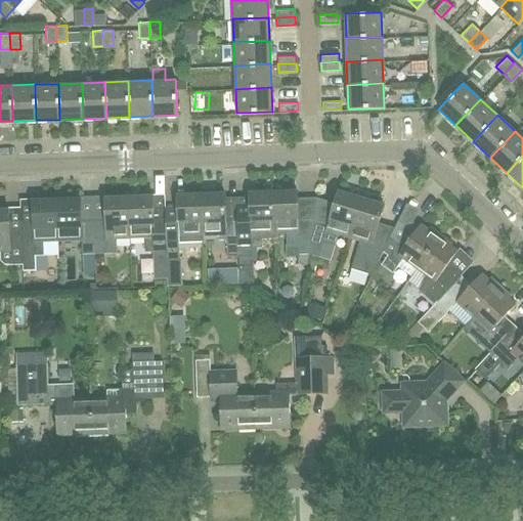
[(308,253),(313,218),(298,218),(297,189),(272,190),(274,231),(286,231),(287,255),(299,255),(298,253),(308,253)]
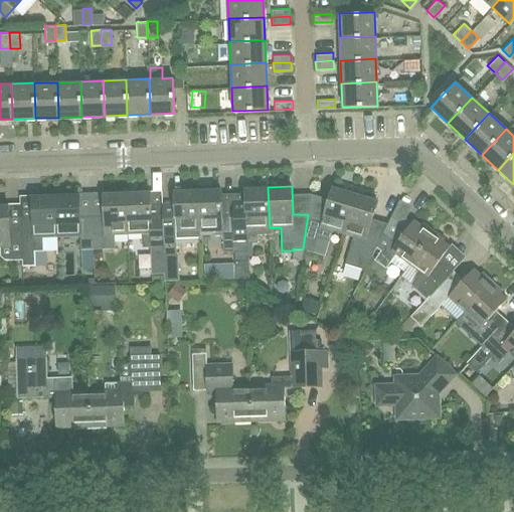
[(343,231),(354,193),(332,186),(323,218),(308,214),(303,248),(325,254),(332,228),(343,231)]
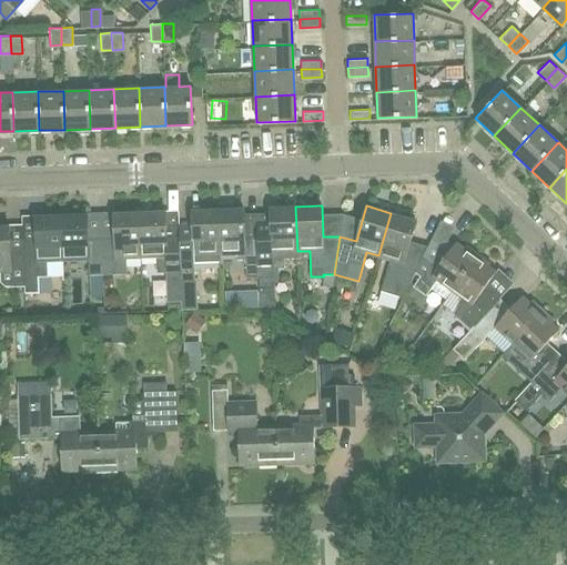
[(259,276),(260,305),(274,305),(274,281),(277,281),(277,265),(283,265),(283,258),(297,256),(297,251),(295,207),(270,208),(271,239),(257,239),(259,276)]
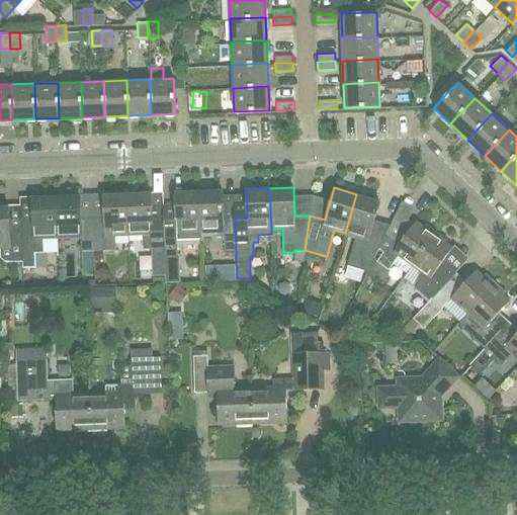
[(165,254),(163,202),(162,189),(150,189),(150,192),(126,193),(128,234),(142,233),(142,248),(152,247),(164,246),(164,254),(165,254)]
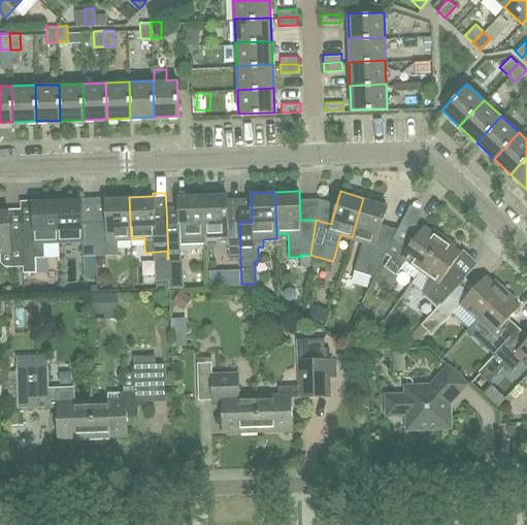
[(204,241),(204,235),(203,235),(202,194),(178,195),(178,205),(166,206),(168,259),(180,259),(180,242),(204,241)]
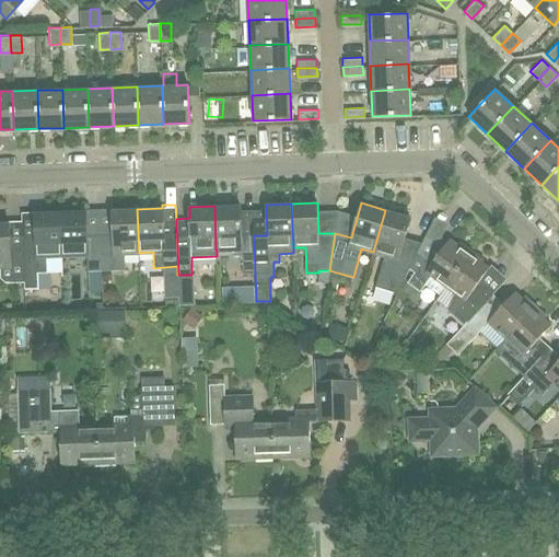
[(255,273),(254,235),(241,236),(240,206),(214,206),(216,250),(217,250),(231,250),(232,255),(242,255),(242,273),(243,273),(255,273)]
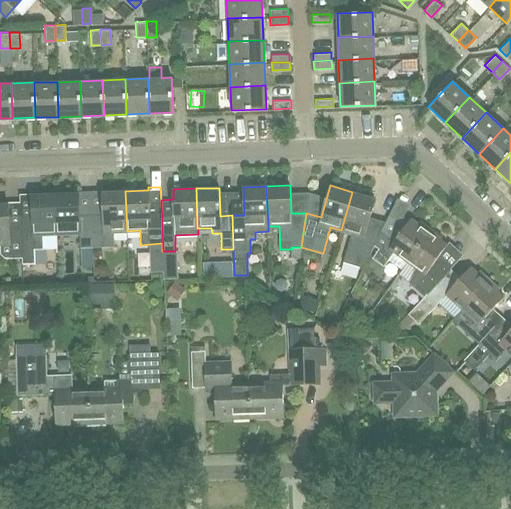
[(113,231),(127,231),(125,191),(102,192),(103,214),(91,214),(92,246),(93,255),(101,254),(101,246),(114,245),(113,231)]
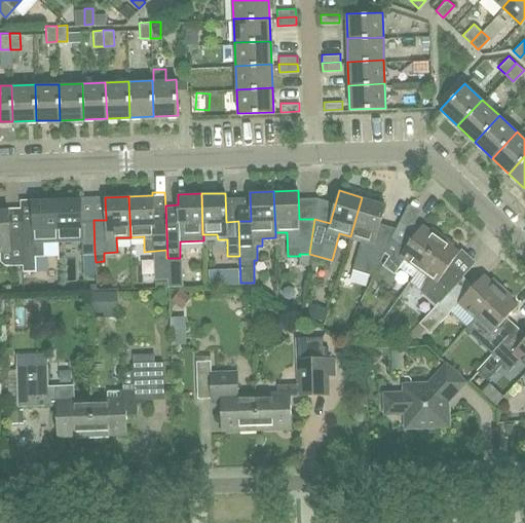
[(362,197),(350,236),(361,239),(351,268),(373,274),(386,246),(374,241),(385,204),(362,197)]
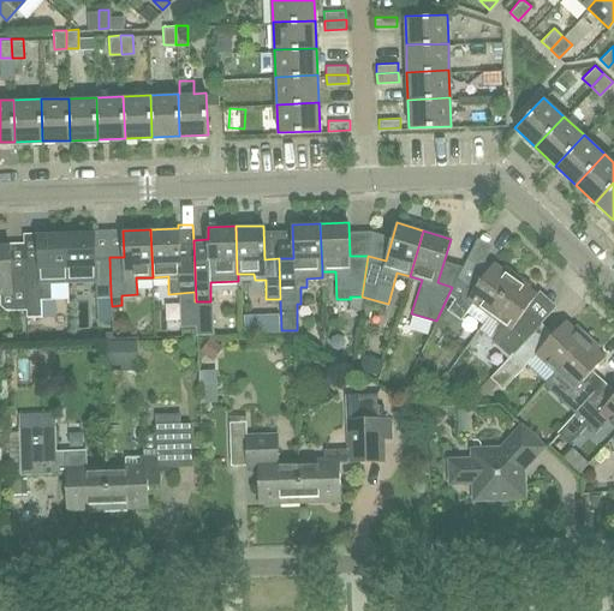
[(51,281),(67,280),(66,232),(39,233),(39,257),(24,258),(24,270),(27,309),(27,316),(41,315),(41,298),(52,298),(51,281)]
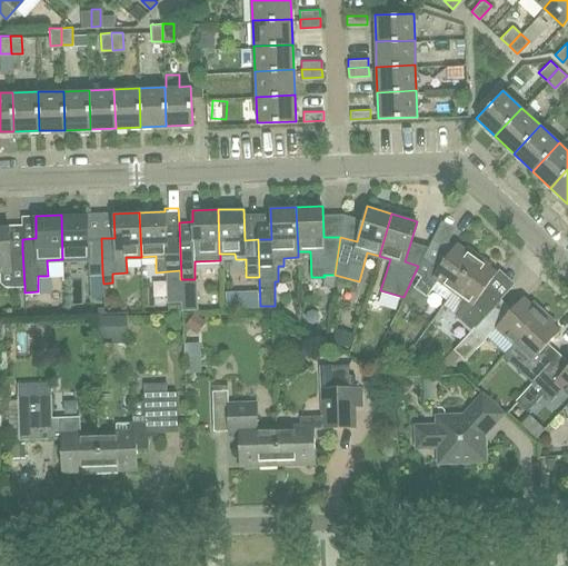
[(102,274),(101,238),(88,238),(87,215),(61,215),(62,259),(88,259),(89,274),(90,294),(103,294),(103,284),(102,274)]
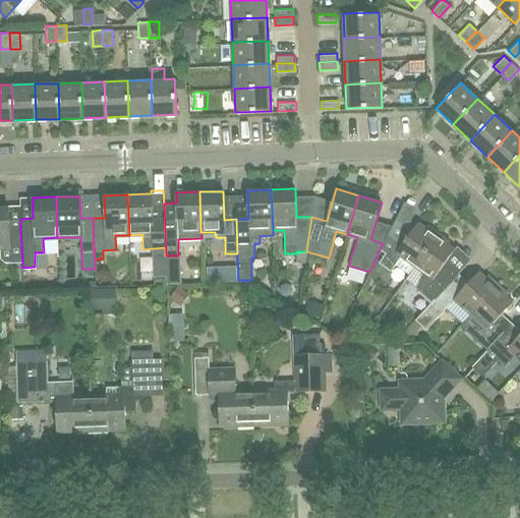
[(9,262),(22,262),(20,229),(9,229),(8,207),(0,207),(0,259),(3,261),(9,261),(9,262)]
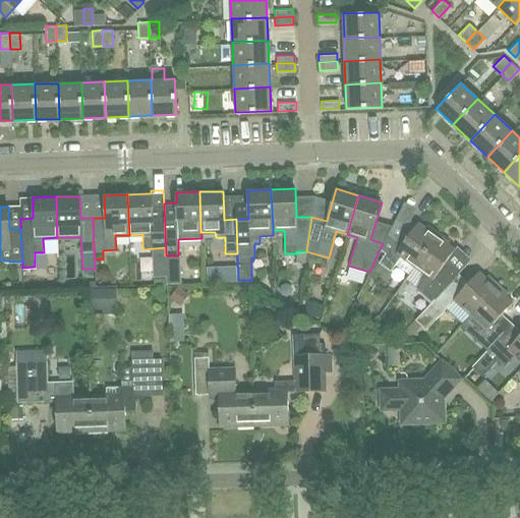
[(414,266),(438,232),(426,224),(424,226),(417,221),(402,243),(388,234),(381,249),(386,252),(379,262),(390,270),(394,264),(407,274),(413,265),(414,266)]
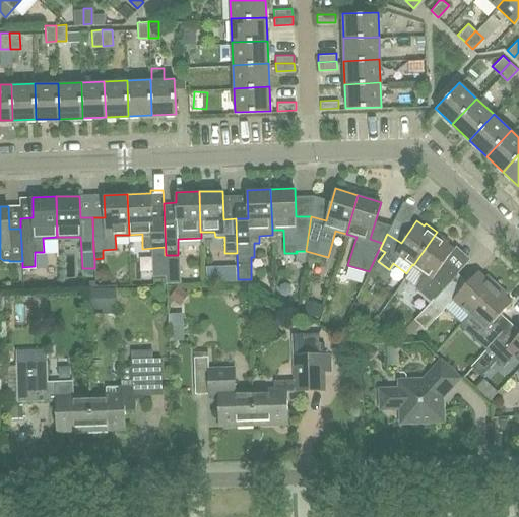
[(439,292),(440,292),(458,271),(449,263),(450,262),(446,258),(454,248),(447,243),(449,240),(437,232),(413,265),(420,270),(413,286),(430,302),(439,292)]
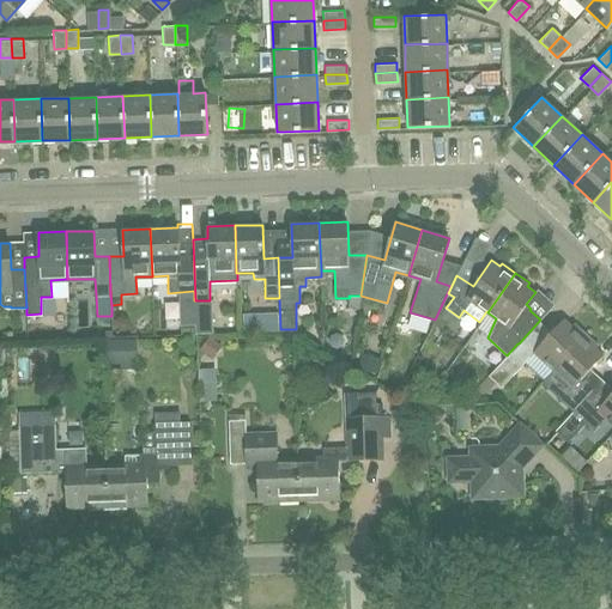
[(552,369),(586,334),(574,322),(570,324),(563,318),(533,351),(552,369)]
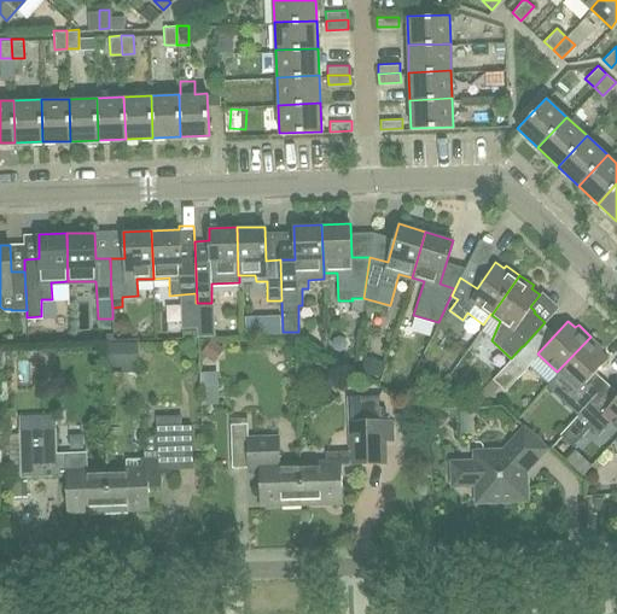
[(578,413),(607,382),(595,372),(607,357),(600,351),(603,348),(591,337),(557,372),(577,390),(566,402),(578,413)]
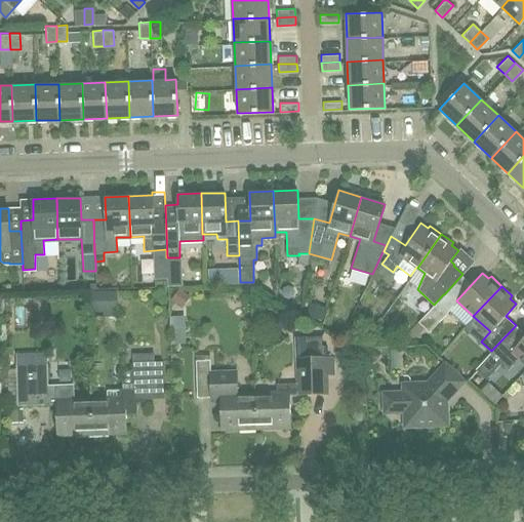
[(116,290),(90,289),(90,310),(116,310),(116,290)]
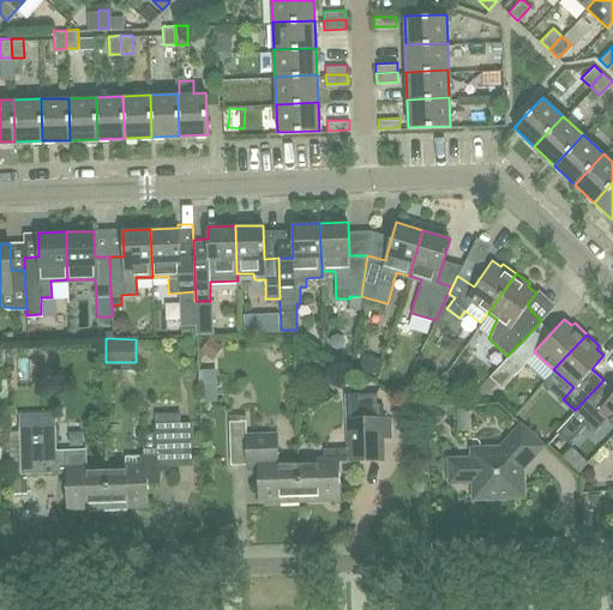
[(532,355),(520,344),(518,344),(508,356),(490,375),(476,388),(482,394),(496,381),(502,387),(532,355)]
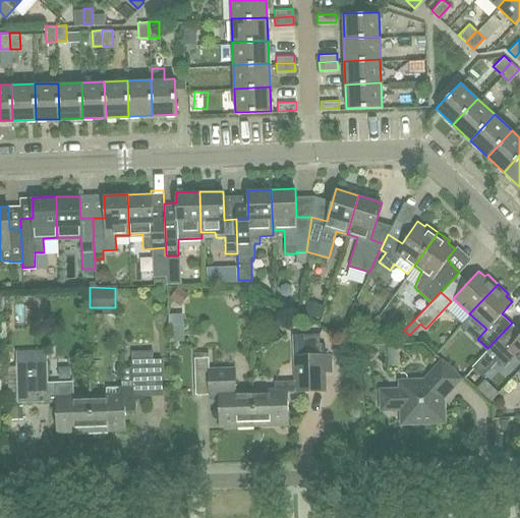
[(354,344),(364,330),(349,320),(340,334),(354,344)]
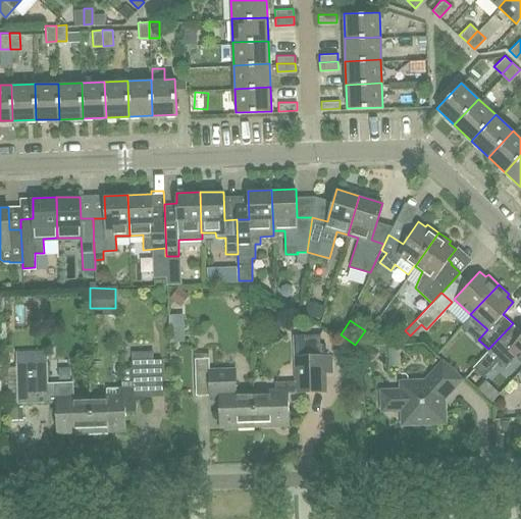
[(520,361),(520,330),(513,323),(488,349),(472,366),(483,376),(499,360),(506,366),(515,356),(520,361)]
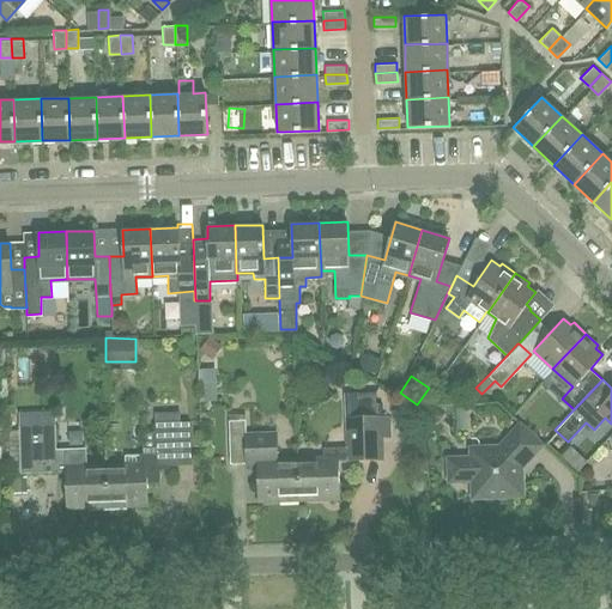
[(107,504),(105,464),(85,466),(84,448),(55,449),(54,408),(19,409),(22,470),(67,468),(68,505),(107,504)]
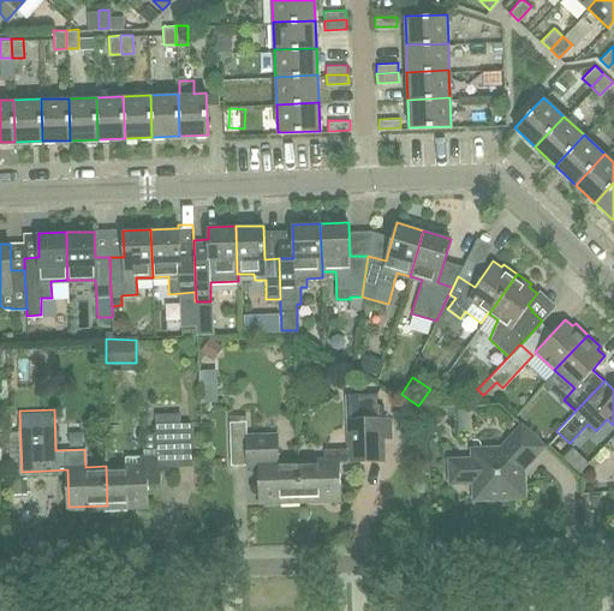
[(124,454),(125,465),(106,466),(107,505),(147,504),(145,484),(160,484),(159,468),(173,468),(171,411),(154,412),(155,431),(143,432),(143,453),(124,454)]
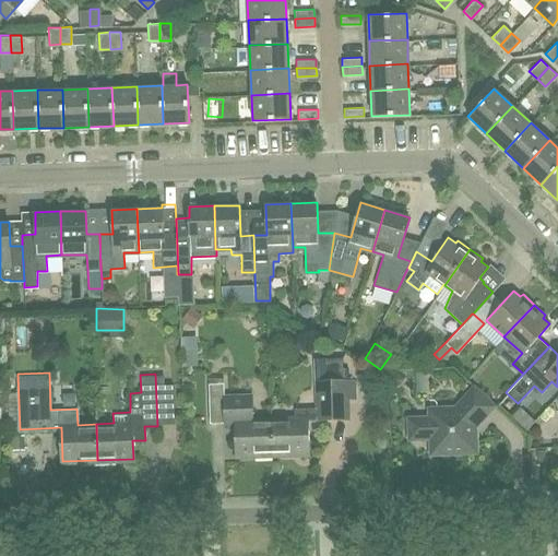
[(272,454),(271,418),(252,418),(251,394),(224,395),(223,377),(217,378),(217,382),(209,382),(210,422),(224,422),(224,423),(236,423),(237,456),(272,454)]
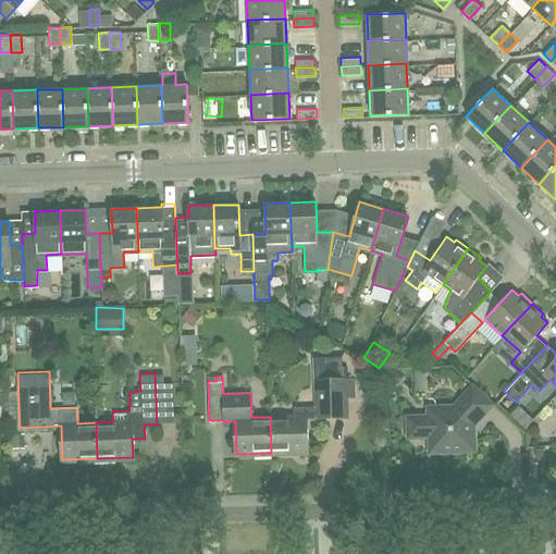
[(306,419),(348,418),(347,395),(356,395),(355,377),(311,378),(312,405),(293,406),(294,416),(270,417),(271,453),(306,452),(306,419)]
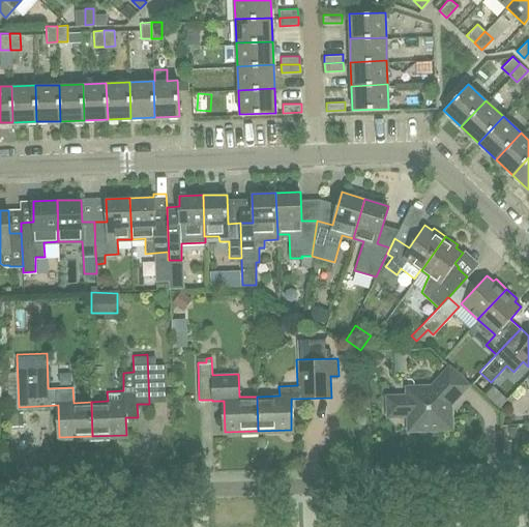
[(470,384),(448,364),(432,382),(432,383),(432,386),(405,387),(405,393),(384,394),(385,417),(409,415),(409,428),(449,427),(449,403),(451,402),(452,403),(470,384)]
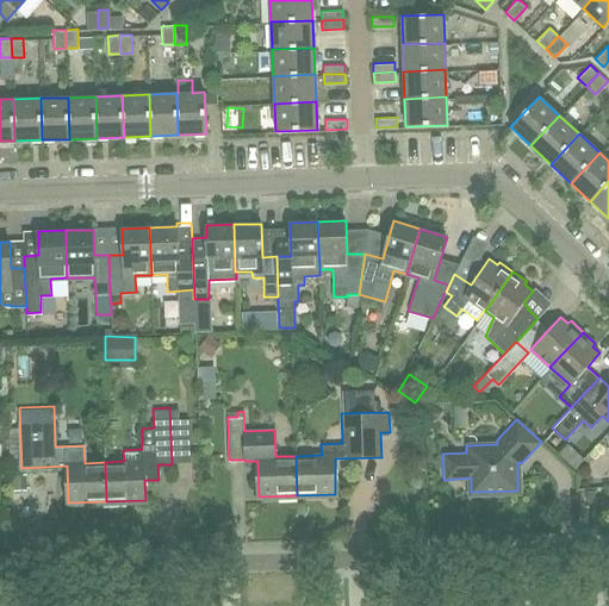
[(25,473),(22,474),(10,474),(10,489),(25,489),(25,473)]
